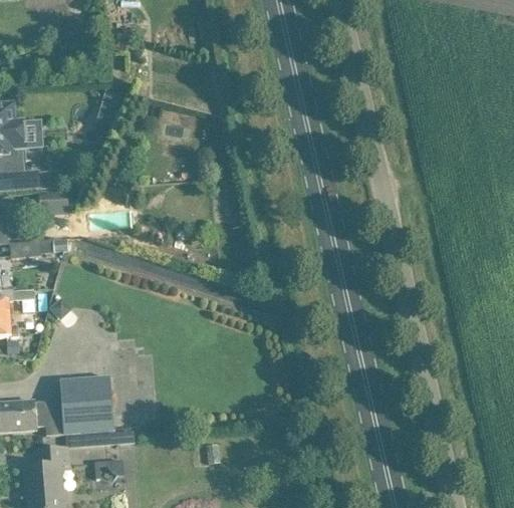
[(121,63),(109,63),(109,88),(145,88),(144,77),(121,77),(121,63)]
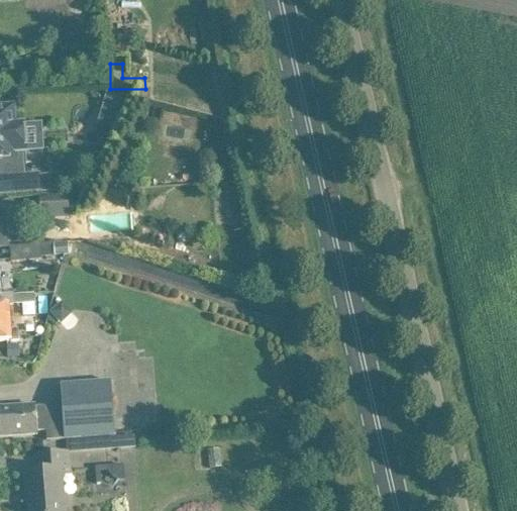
[(147,67),(146,92),(206,94),(207,69),(147,67)]
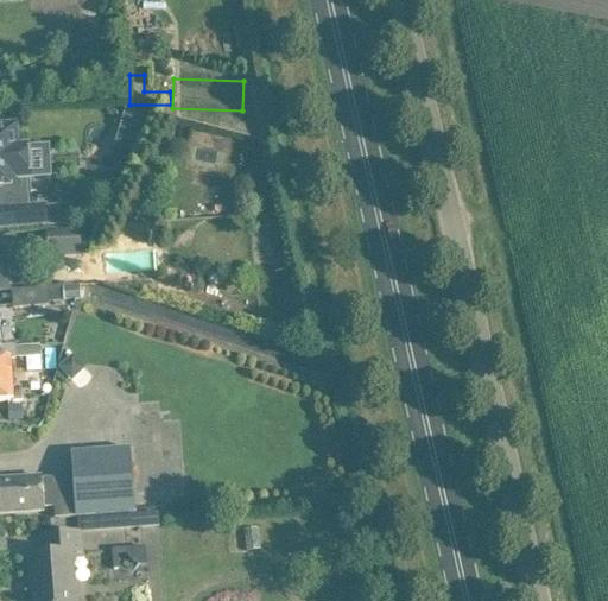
[(0,185),(2,185),(2,183),(20,182),(20,175),(30,175),(27,141),(18,141),(16,120),(1,121),(1,131),(0,131),(0,185)]
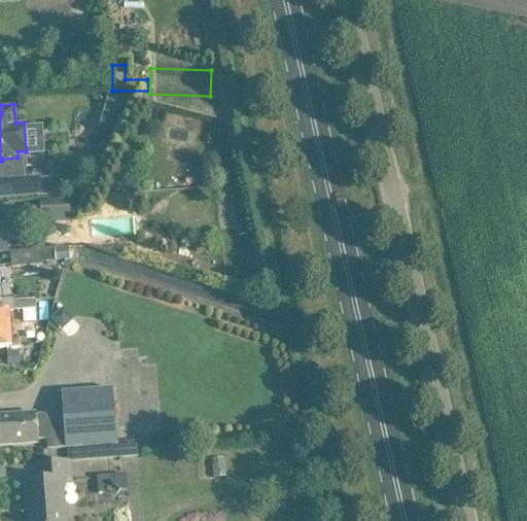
[(38,190),(39,190),(38,174),(0,177),(0,196),(38,193),(38,190)]
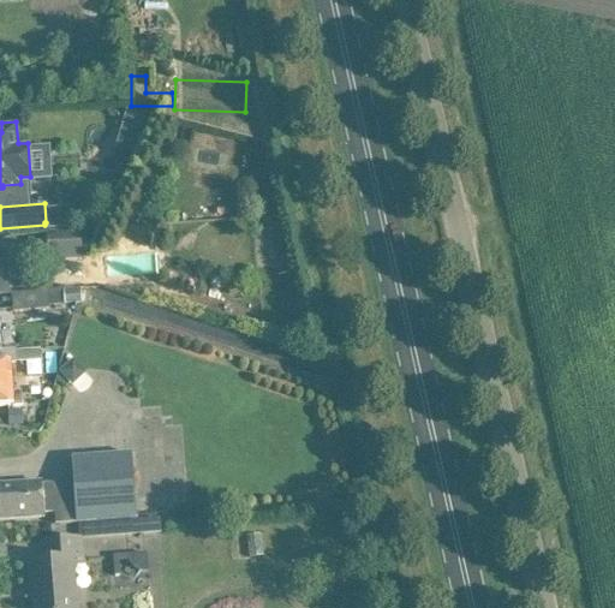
[(82,255),(81,225),(46,227),(47,256),(82,255)]
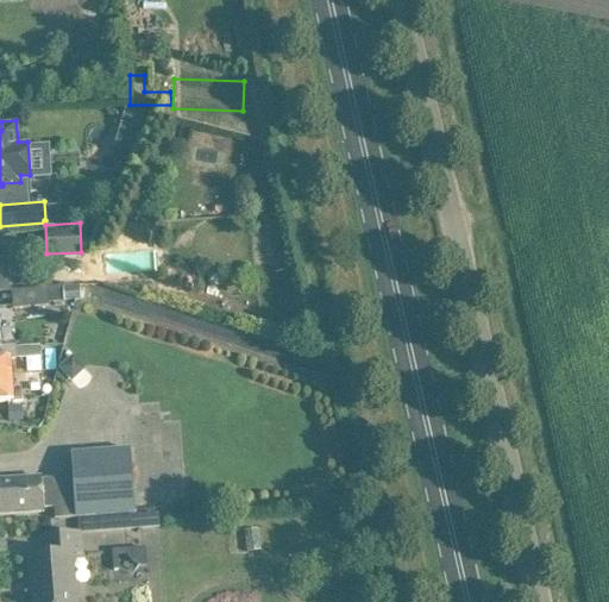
[(0,287),(11,287),(7,242),(0,242),(0,287)]
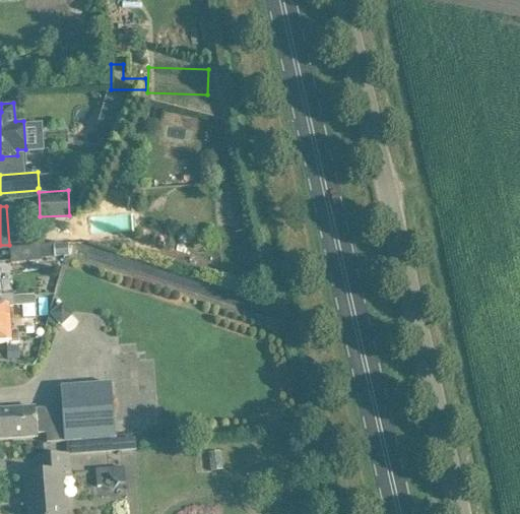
[(51,254),(50,242),(40,243),(9,245),(10,260),(41,257),(41,255),(51,254)]
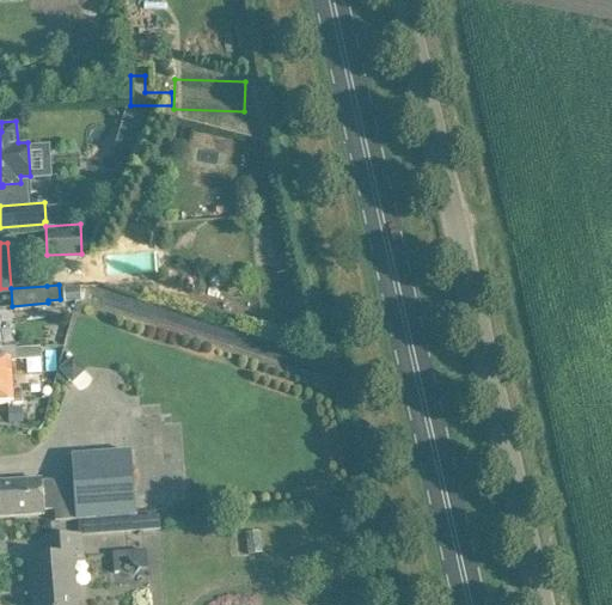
[(0,348),(0,399),(22,398),(22,384),(13,384),(11,358),(14,358),(14,355),(41,354),(41,344),(0,348)]
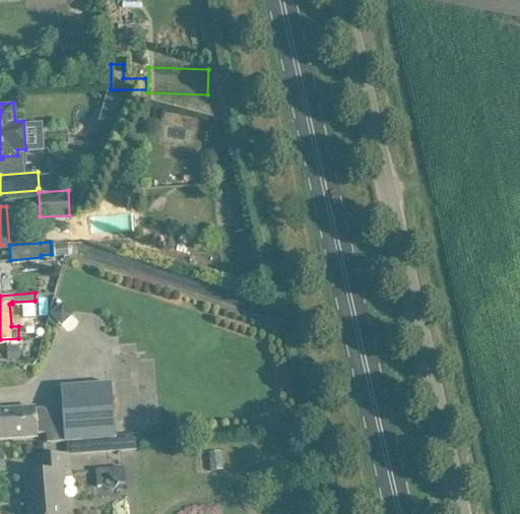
[(67,440),(115,436),(112,381),(60,384),(62,404),(45,405),(36,406),(36,404),(0,406),(0,435),(38,433),(37,431),(47,430),(47,439),(66,438),(67,440)]
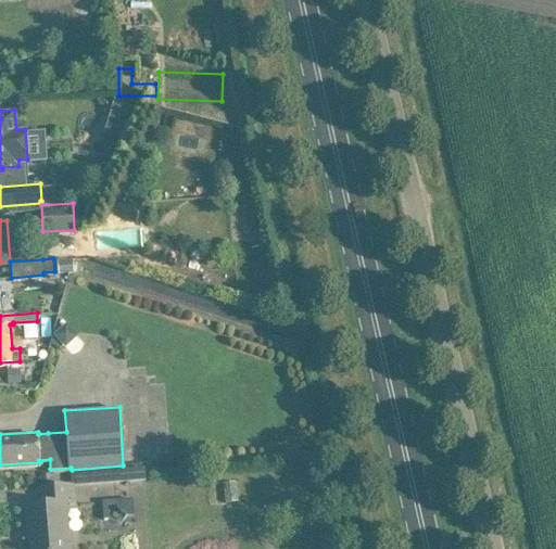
[(123,465),(72,470),(73,483),(124,479),(146,476),(144,465),(123,468),(123,465)]
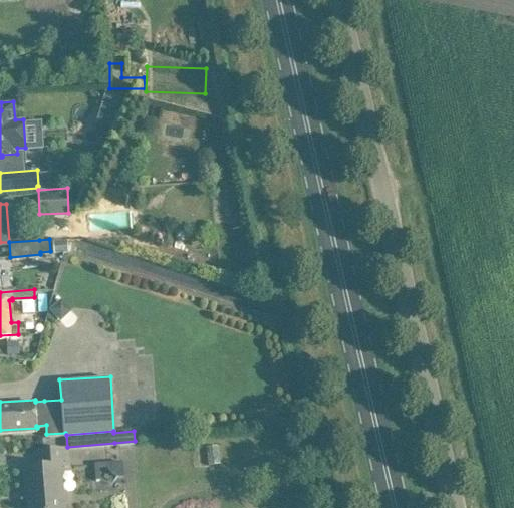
[(24,466),(27,497),(27,498),(29,498),(29,507),(63,507),(60,464),(68,464),(67,447),(57,448),(37,449),(38,465),(24,466)]
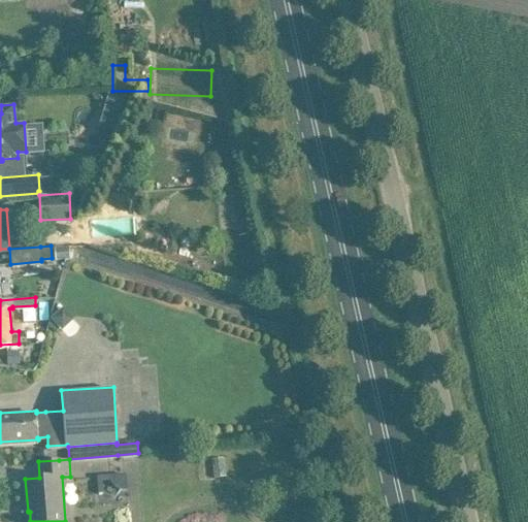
[(208,485),(221,484),(221,465),(208,466),(208,485)]
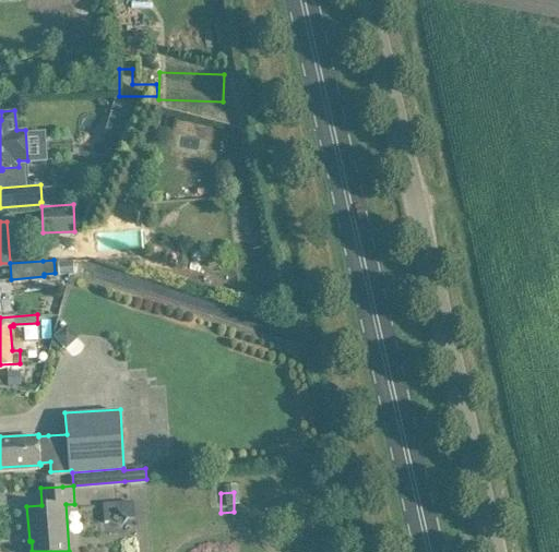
[(133,498),(119,499),(120,511),(125,514),(130,515),(134,515),(133,498)]
